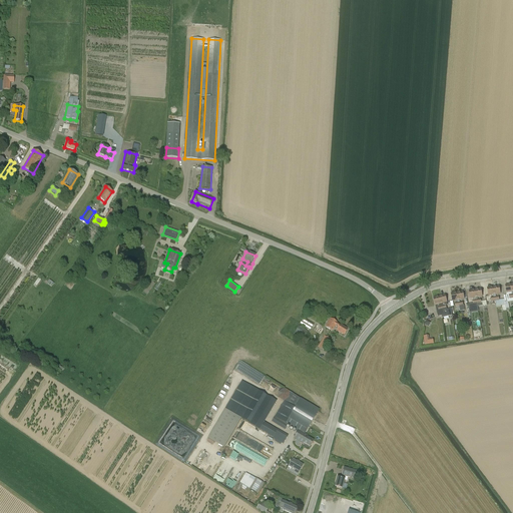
[(507,296),(504,296),(504,300),(505,306),(506,309),(508,308),(507,301),(512,300),(512,296),(511,285),(505,286),(507,296)]
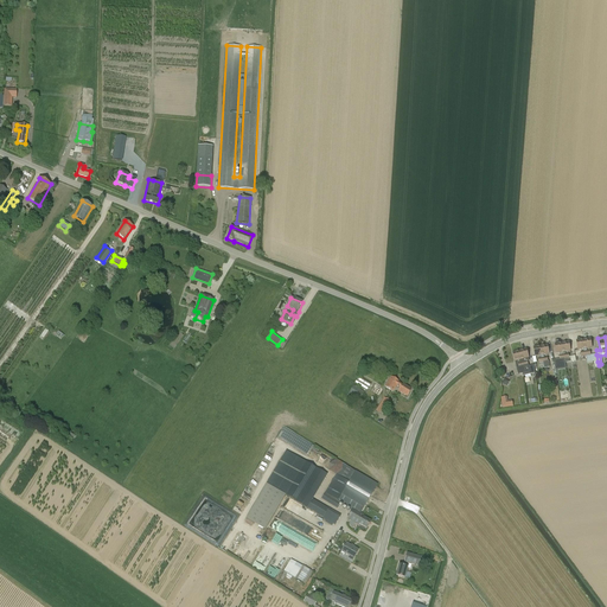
[(563,352),(566,363),(576,362),(575,356),(569,357),(568,355),(566,355),(566,351),(570,351),(569,342),(562,343),(563,352)]
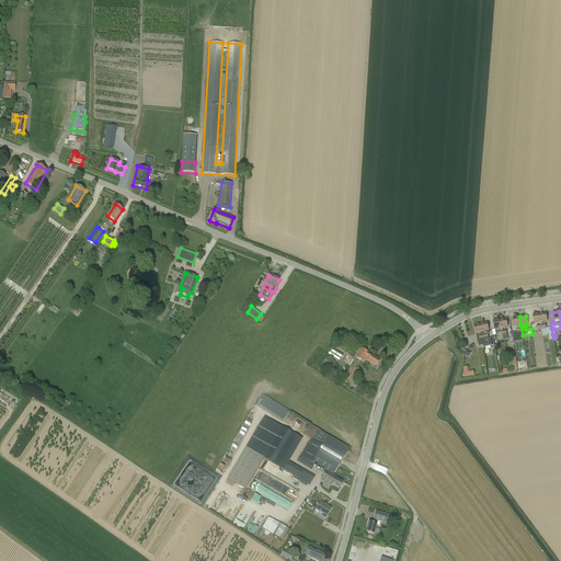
[(518,336),(523,335),(521,325),(519,317),(513,318),(514,327),(519,325),(519,328),(517,329),(518,336)]
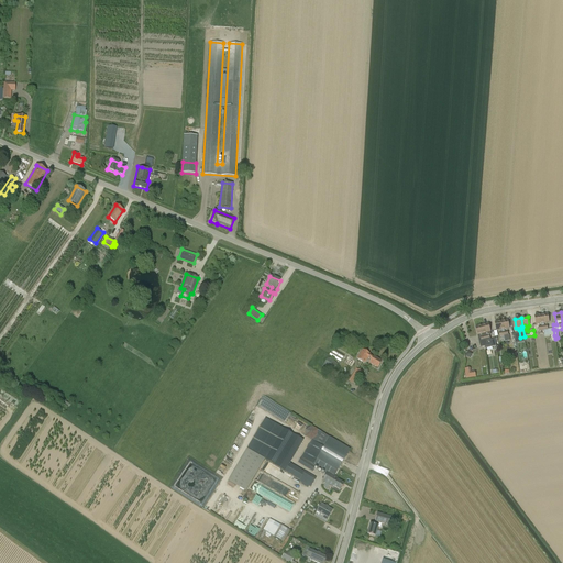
[(500,337),(504,335),(501,321),(495,322),(496,331),(501,330),(501,332),(499,333),(500,337)]
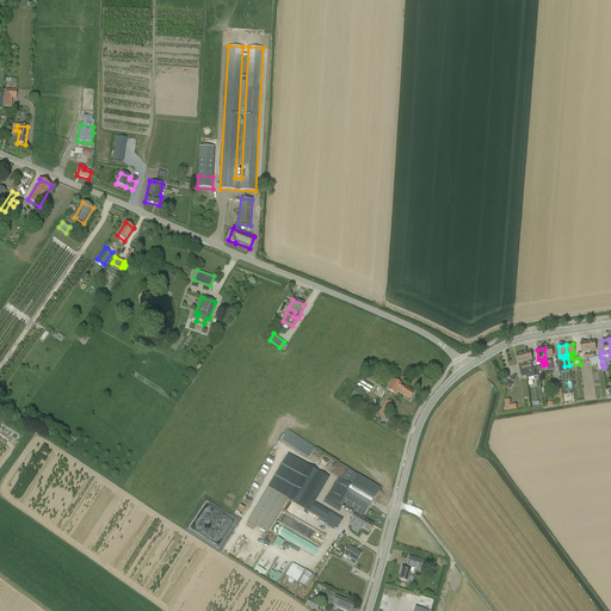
[(530,351),(523,353),(529,374),(534,372),(534,376),(538,376),(537,369),(532,369),(531,364),(534,363),(532,360),(530,351)]
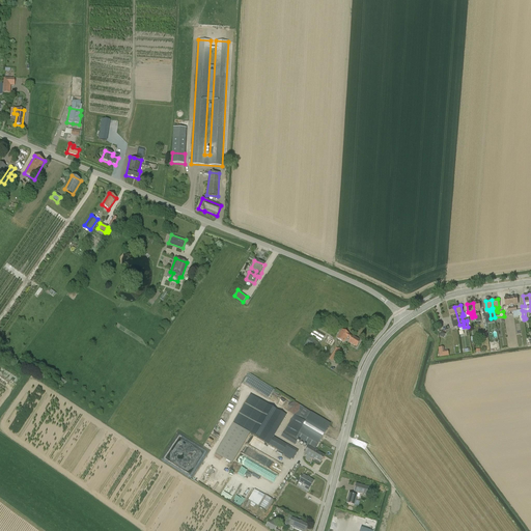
[(453,327),(459,325),(454,307),(448,308),(450,316),(451,318),(453,318),(454,320),(452,322),(453,327)]
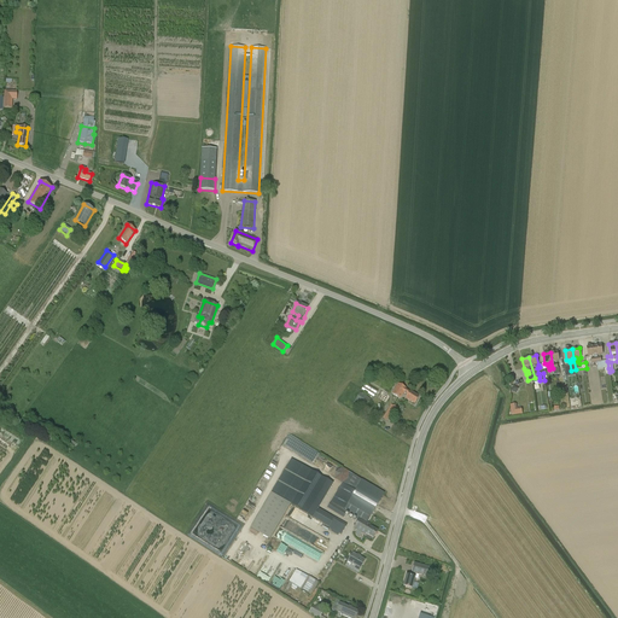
[(362,390),(374,397),(378,392),(365,384),(362,390)]
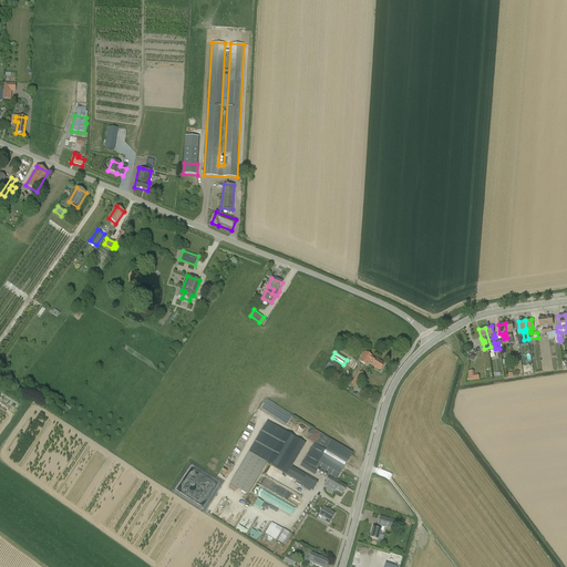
[(370,362),(373,363),(372,366),(380,371),(384,364),(375,359),(366,353),(359,362),(368,367),(370,362)]
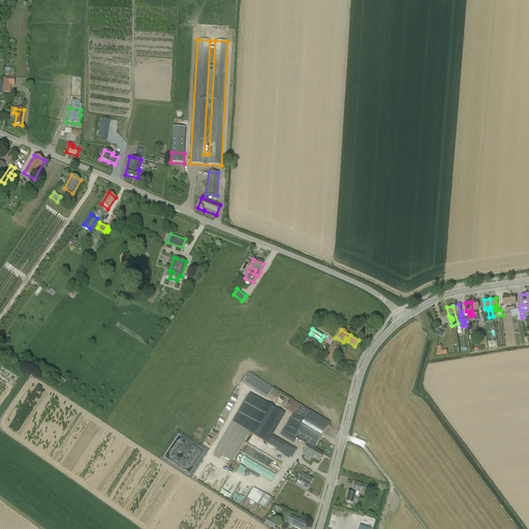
[(323,341),(321,340),(319,344),(330,348),(333,340),(332,340),(333,337),(328,334),(323,341)]
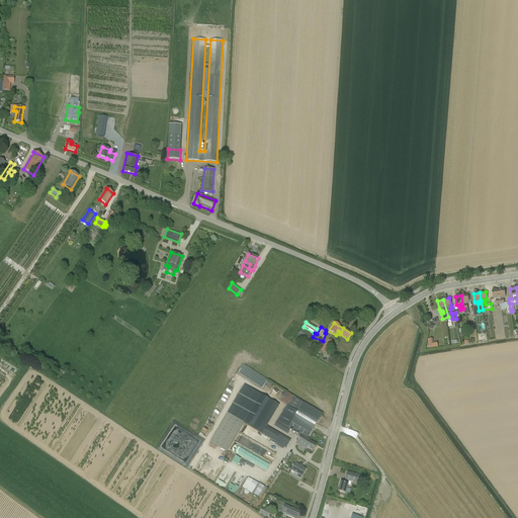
[(311,335),(301,330),(297,336),(307,341),(311,335)]
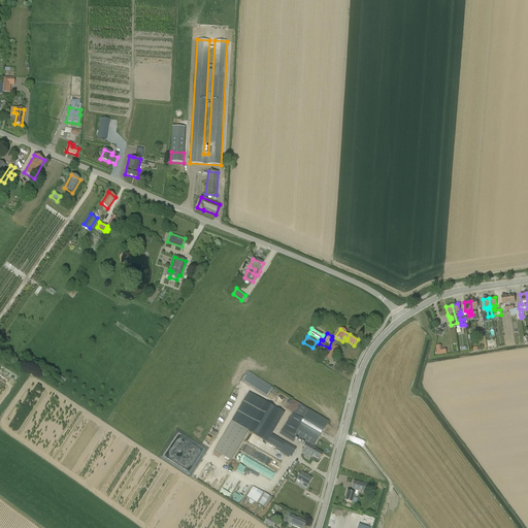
[(435,345),(436,355),(446,354),(444,349),(441,350),(440,344),(435,345)]
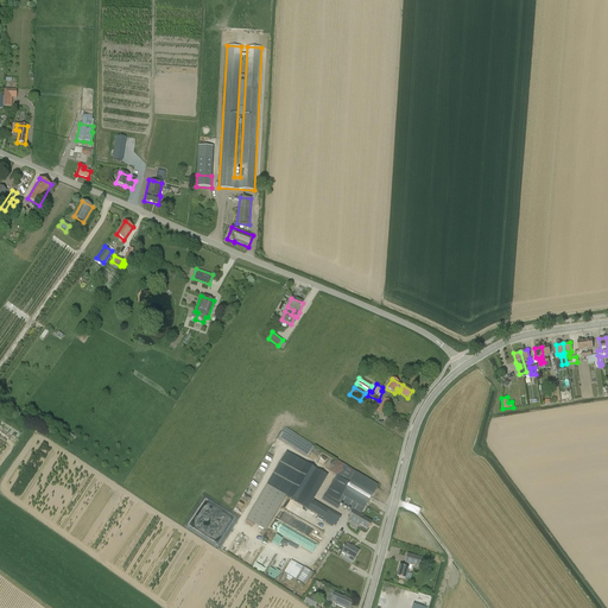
[(386,398),(378,412),(384,416),(392,403),(386,398)]
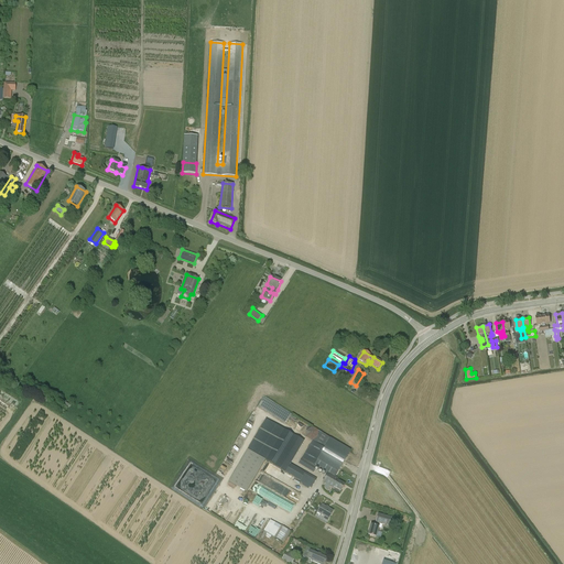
[(266,419),(228,483),(246,492),(264,461),(312,488),(316,479),(305,473),(304,474),(290,465),(294,457),(285,452),(294,436),(266,419)]
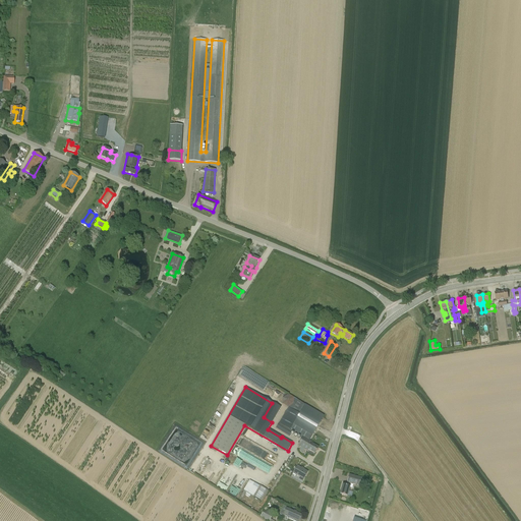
[(308,450),(314,454),(319,448),(311,444),(311,442),(309,441),(310,438),(311,439),(324,416),(287,395),(282,398),(282,404),(288,408),(279,424),(278,424),(276,428),(289,437),(291,432),(301,439),(298,446),(307,451),(308,450)]
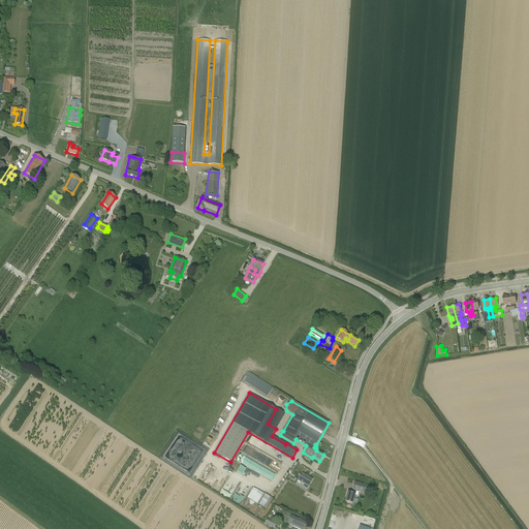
[(302,473),(298,480),(308,487),(312,479),(302,473)]
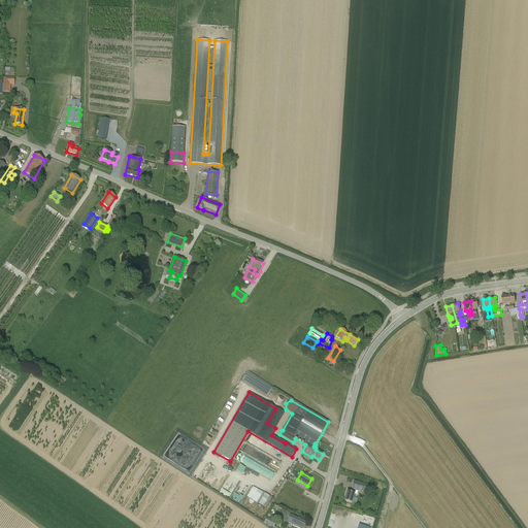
[(354,481),(351,489),(363,492),(366,484),(354,481)]
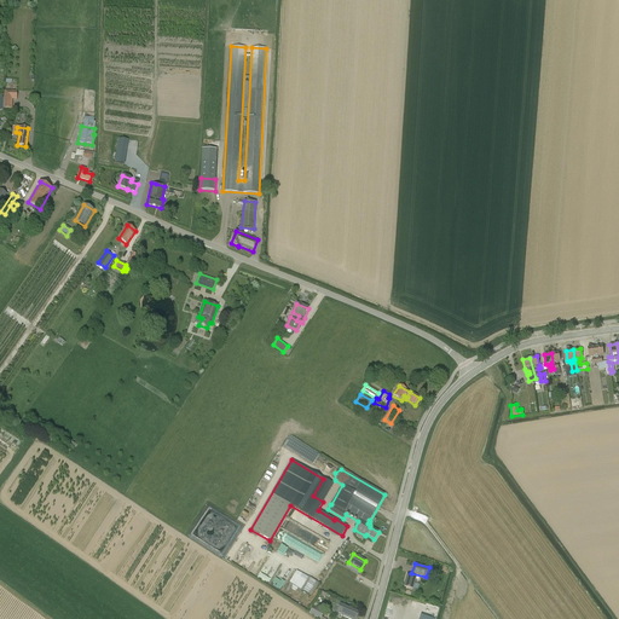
[(296,571),(290,584),(312,594),(314,588),(317,589),(320,582),(296,571)]
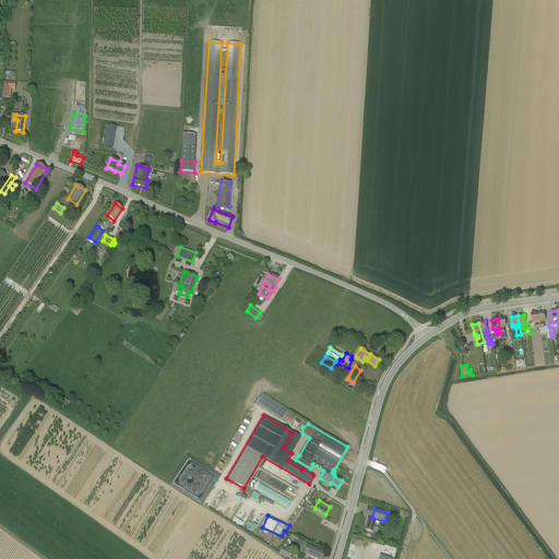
[(365,530),(367,531),(372,532),(375,522),(367,520),(365,530)]
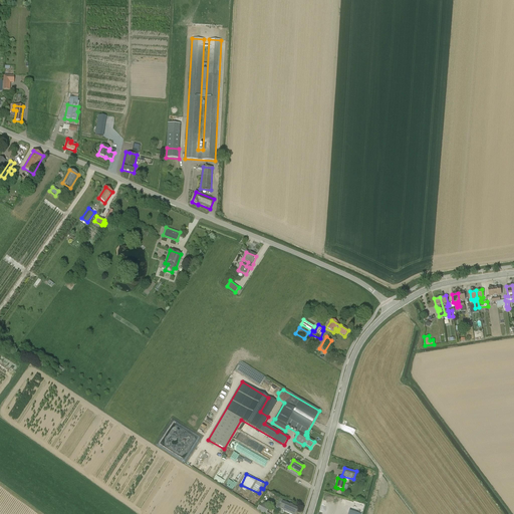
[(282,501),(279,509),(289,513),(295,513),(298,508),(282,501)]
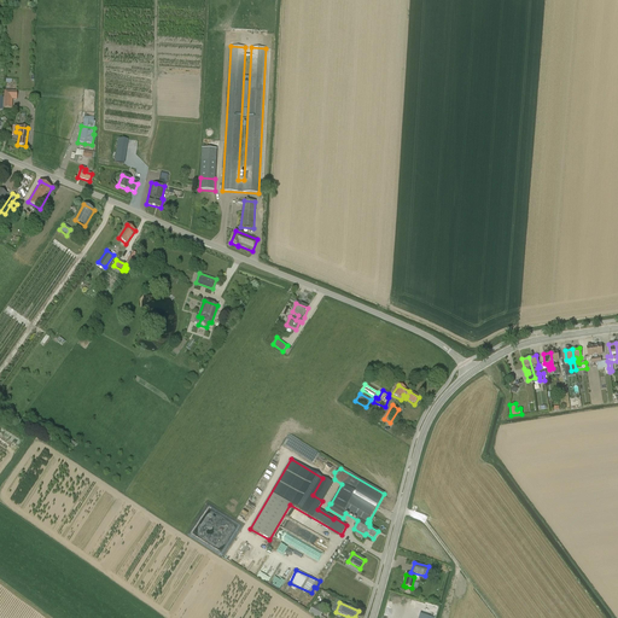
[(314,605),(309,612),(319,617),(324,611),(314,605)]
